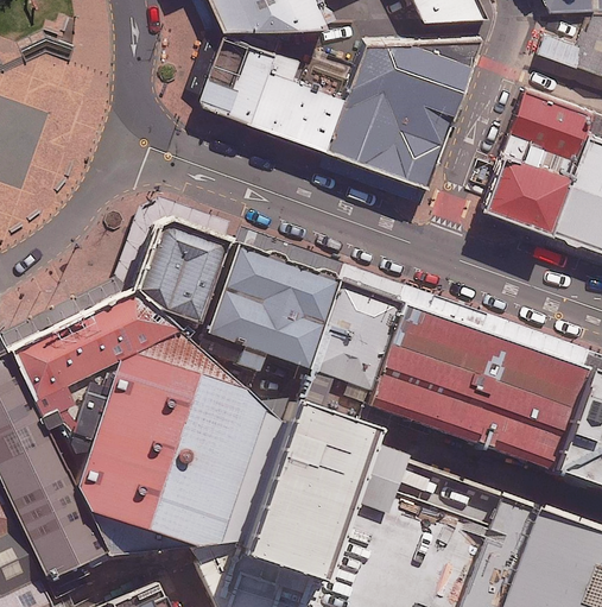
[(321,0),(211,0),(222,30),(331,24),(321,0)]
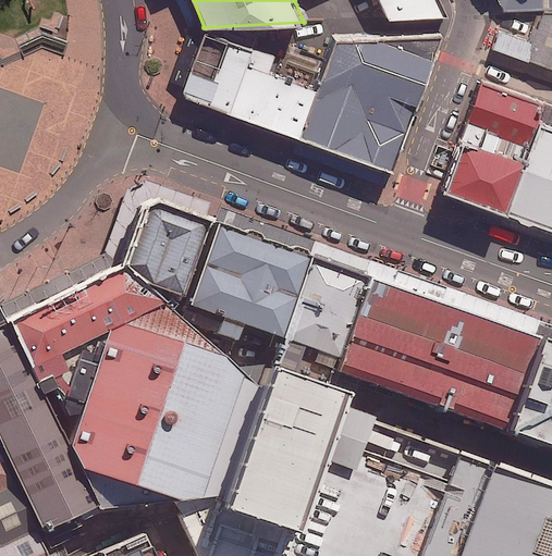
[(458,10),(454,0),(379,0),(389,19),(458,14),(458,10)]
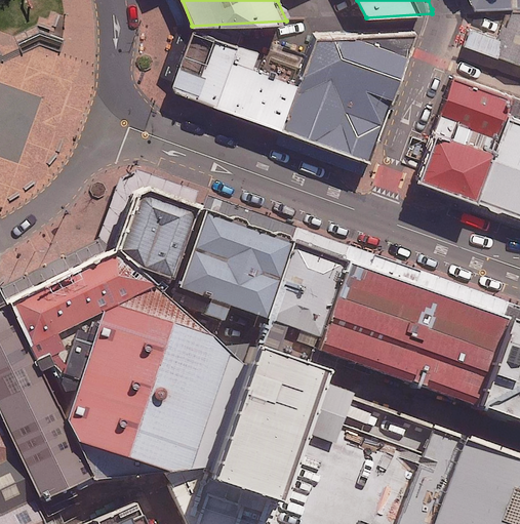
[(519,17),(514,31),(483,19),(475,43),(519,58),(519,17)]
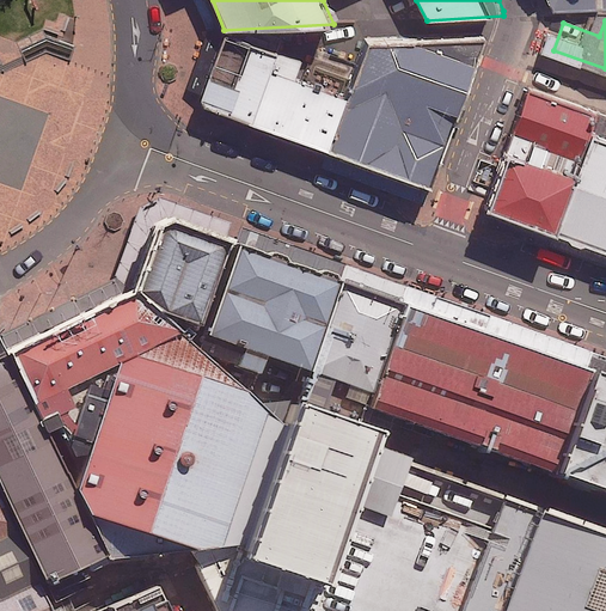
[(207,77),(197,105),(328,153),(347,98),(354,78),(319,66),(305,61),(252,42),(225,31),(207,77)]
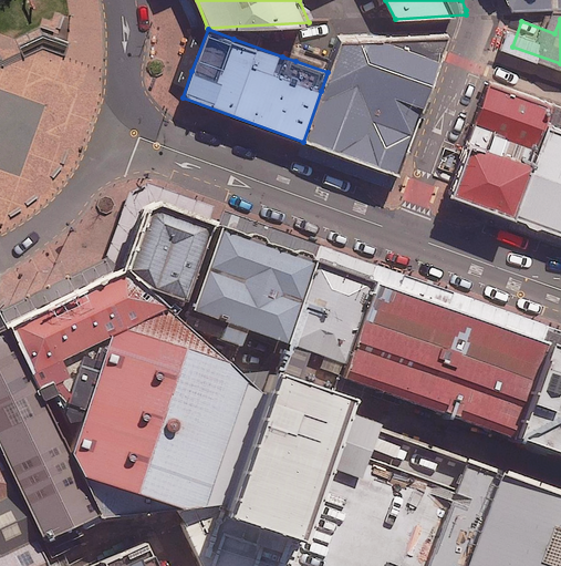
[(328,79),(303,141),(397,173),(449,33),(342,38),(328,79)]
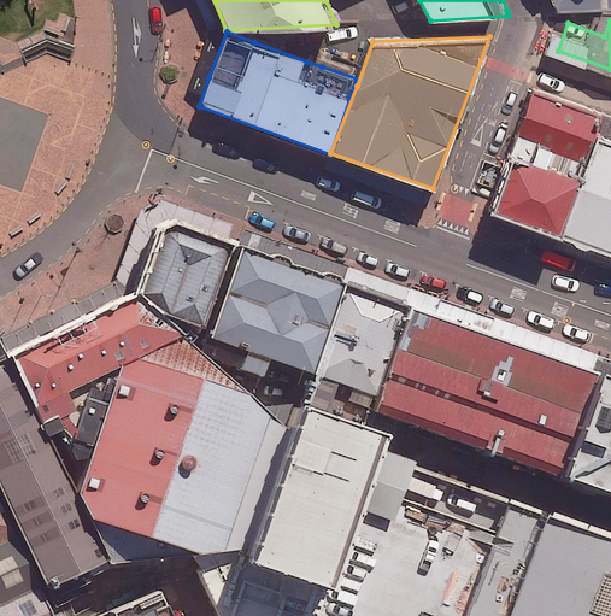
[(610,104),(535,77),(518,127),(594,154),(603,133),(610,112),(610,104)]
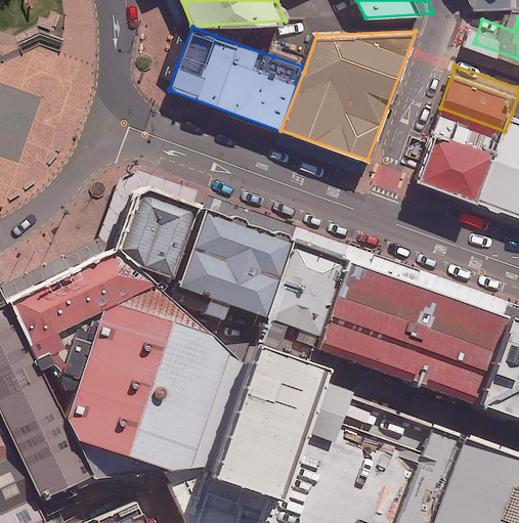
[(414,178),(478,203),(505,131),(440,107),(414,178)]
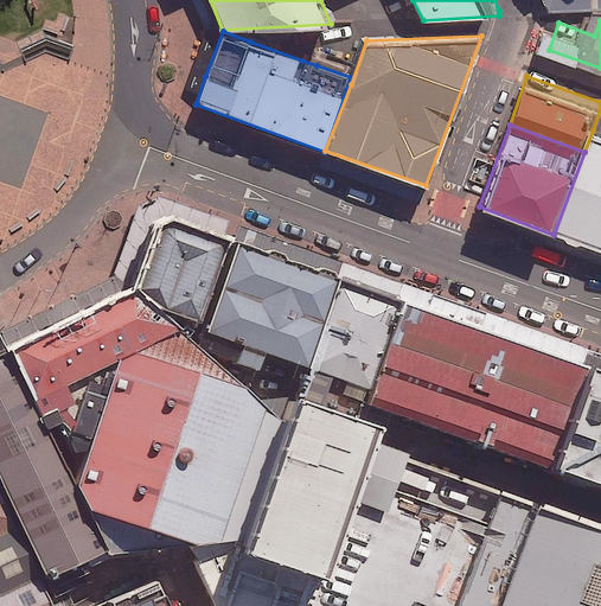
[(600,133),(593,131),(584,152),(554,235),(600,252),(600,133)]
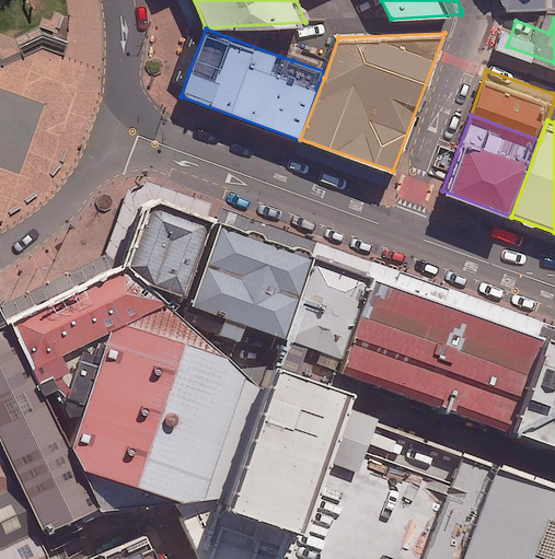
[(222,225),(157,201),(141,207),(118,266),(122,271),(146,291),(192,310),(222,225)]
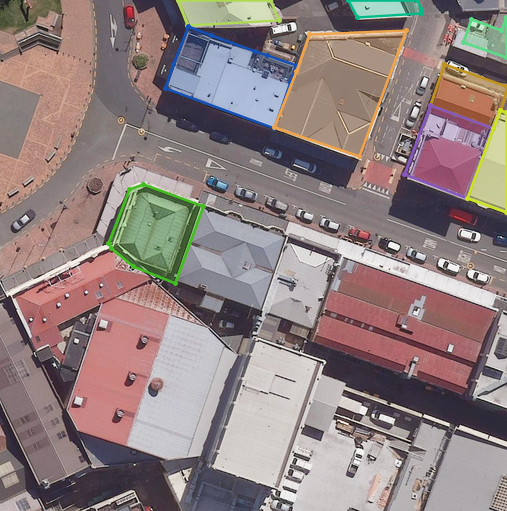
[(261,312),(286,237),(203,206),(175,283),(261,312)]
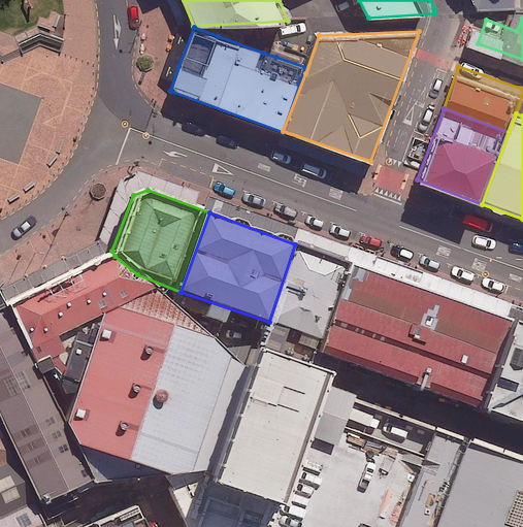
[(317,355),(351,265),(295,244),(269,322),(257,359),(309,377),(312,371),(314,362),(317,355)]
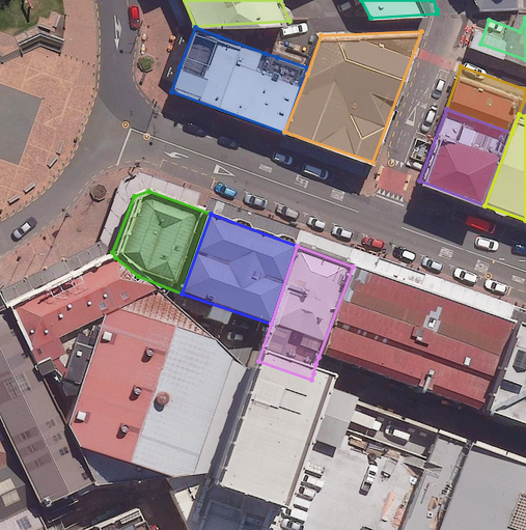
[(112,252),(4,302),(6,306),(61,282),(115,257),(112,252)]
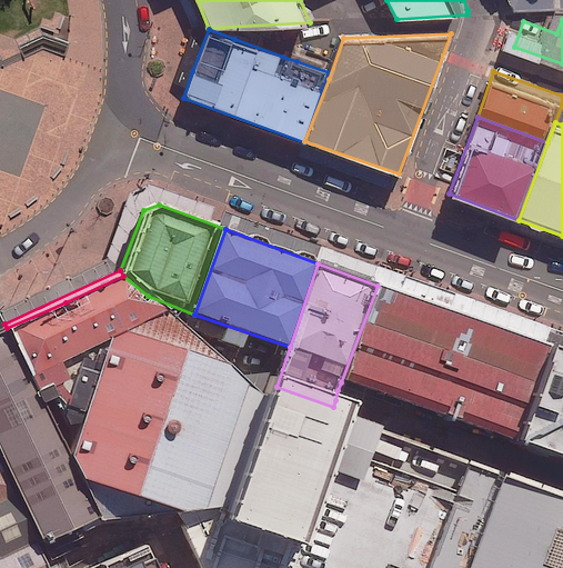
[(66,302),(7,328),(68,465),(78,487),(94,522),(168,518),(178,517),(203,567),(294,567),(300,556),(340,439),(350,412),(351,408),(352,406),(335,400),(333,407),(277,387),(272,386),(268,400),(237,374),(148,296),(123,276),(66,302)]
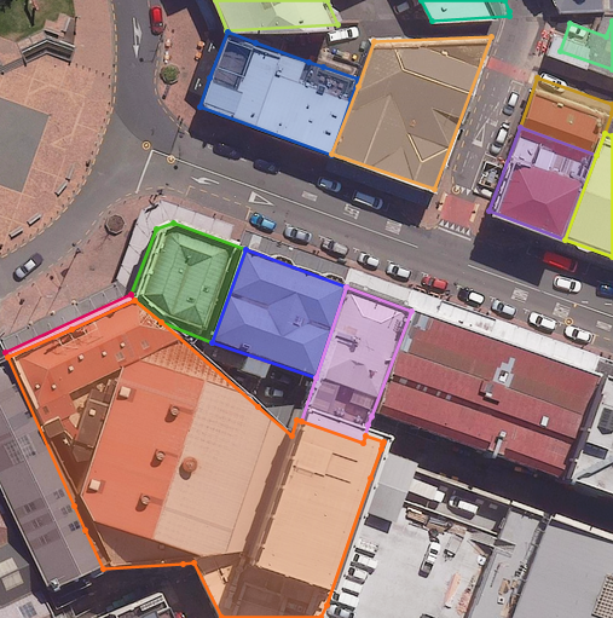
[(560,487),(599,381),(411,311),(371,416),(560,487)]
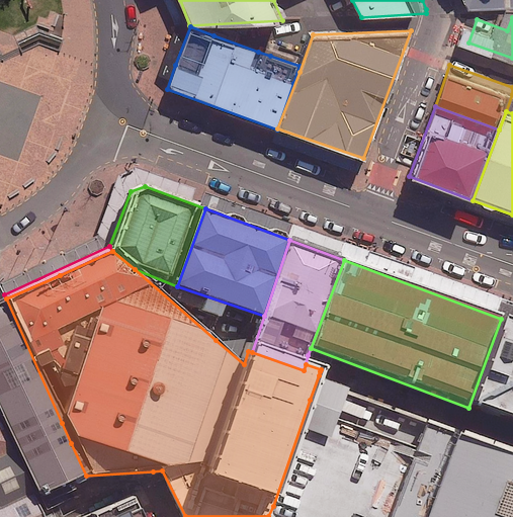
[(62,423),(6,298),(0,302),(0,420),(15,454),(34,497),(34,499),(63,487),(86,476),(71,443),(62,423)]
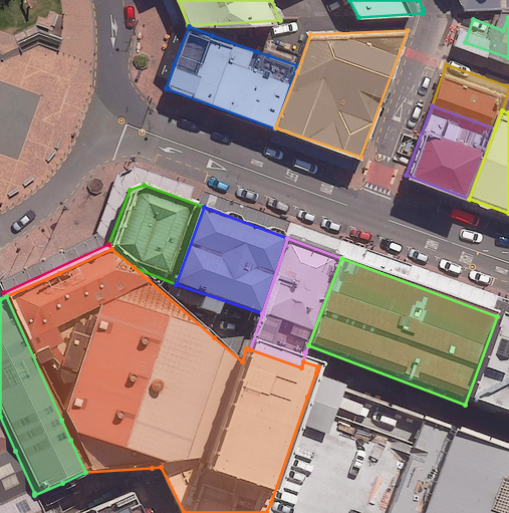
[(508,320),(497,316),(465,405),(508,419),(508,320)]
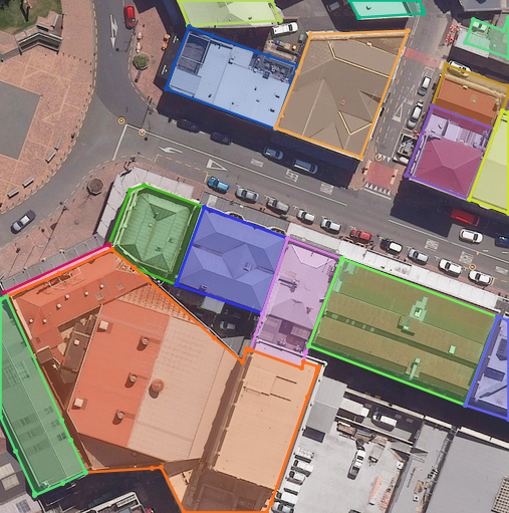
[(426,512),(438,480),(449,447),(453,435),(426,426),(422,437),(419,448),(334,419),(338,408),(343,391),(346,383),(316,372),(307,397),(266,512),(426,512)]
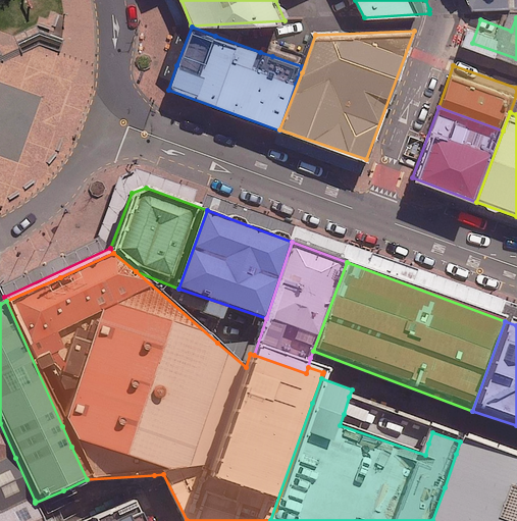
[(0,465),(15,458),(0,423),(0,465)]
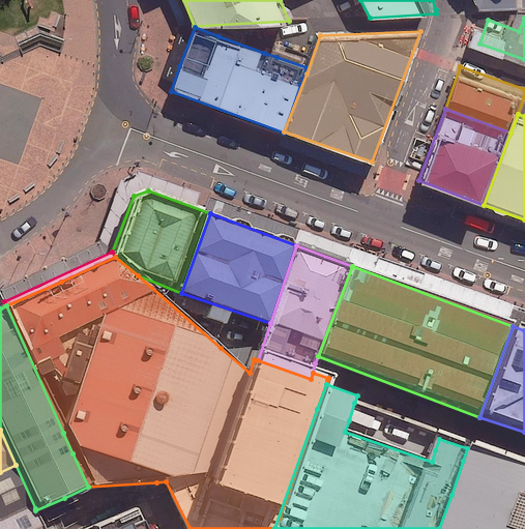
[(524,468),(467,448),(463,461),(451,495),(439,528),(524,528),(524,468)]
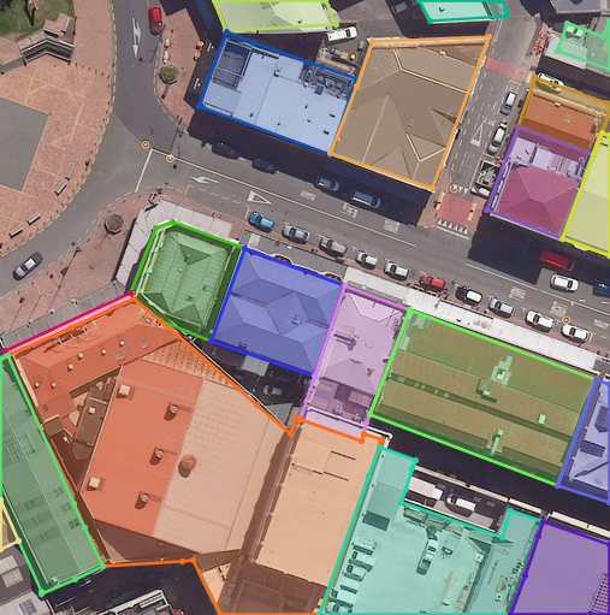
[(0,609),(41,591),(18,540),(0,549),(0,609)]
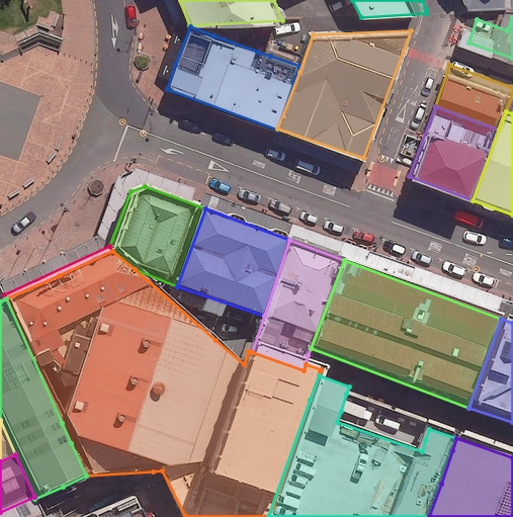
[(79,510),(84,509),(79,506),(78,502),(77,500),(77,496),(75,499),(73,500),(67,502),(63,502),(66,506),(67,511),(67,516),(70,512),(73,511),(79,510)]
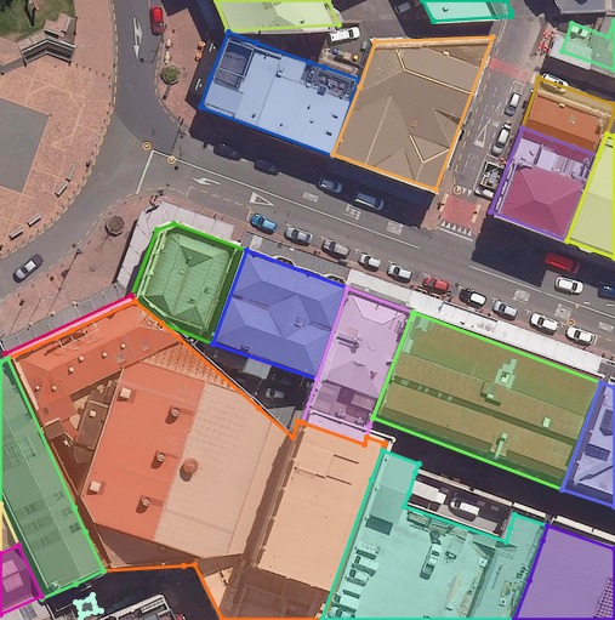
[(174,619),(161,595),(110,619),(174,619)]
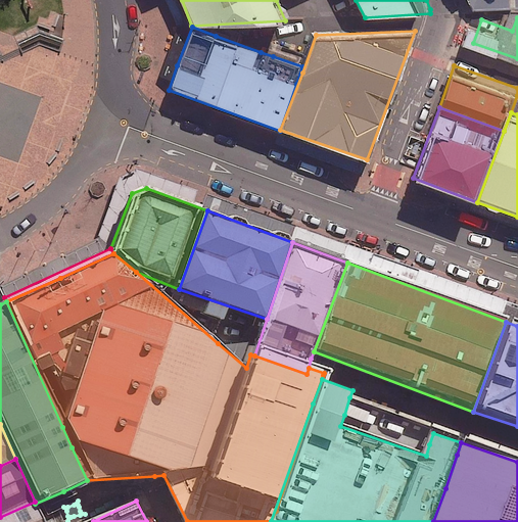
[(43,521),(35,504),(35,502),(0,517),(0,521),(43,521)]
